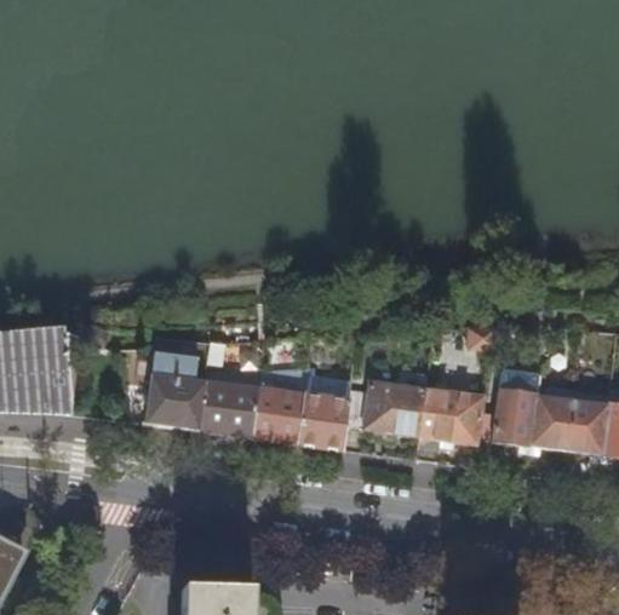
[(471,327),(471,344),(488,344),(493,344),(492,326),(471,327)]
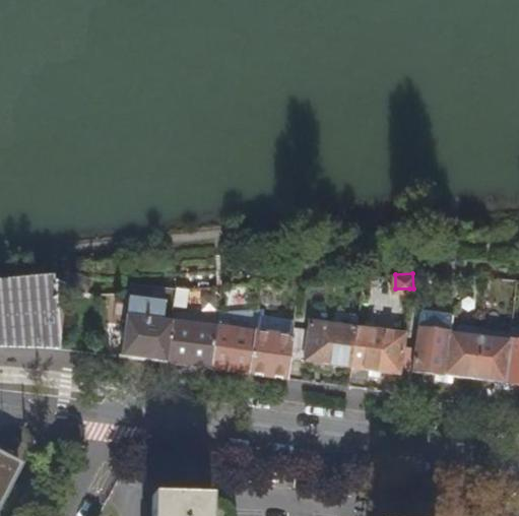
[(0,341),(57,344),(68,282),(47,274),(0,277),(0,341)]
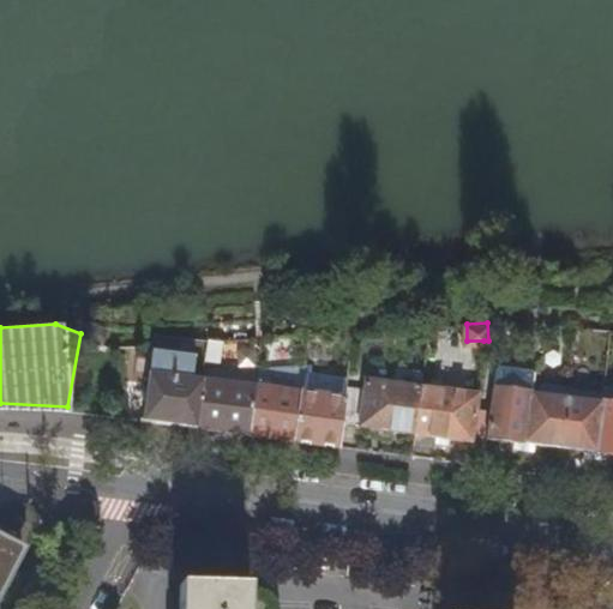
[(300,389),(302,369),(307,331),(262,333),(258,366),(293,365),(290,387),(300,389)]
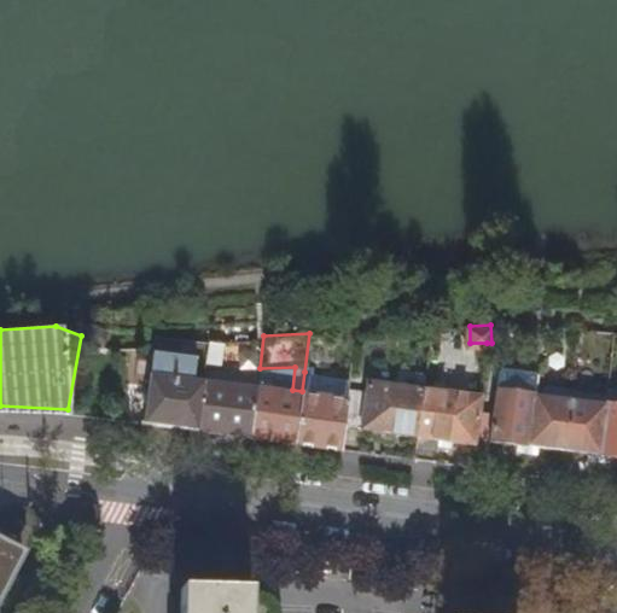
[(145,419),(197,425),(203,378),(203,372),(193,371),(195,355),(153,350),(145,419)]
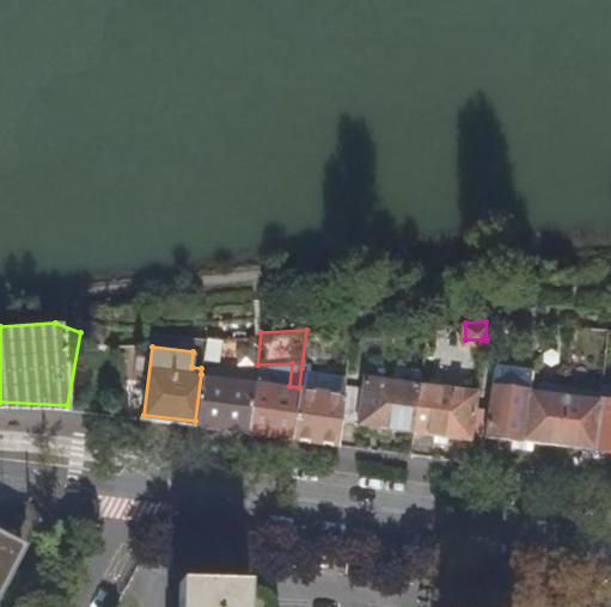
[(526,366),(537,367),(538,359),(527,357),(526,366)]
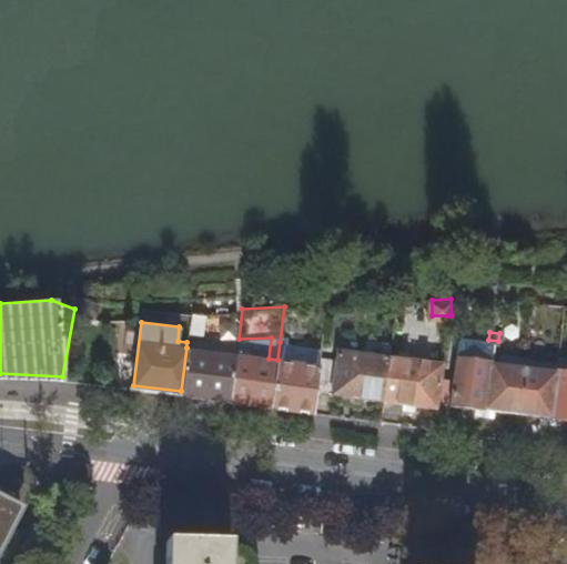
[(238,342),(188,335),(186,342),(186,348),(236,354),(238,342)]
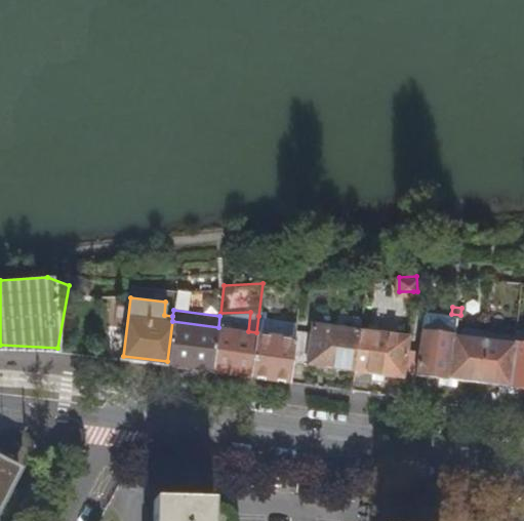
[(453,332),(458,332),(460,315),(451,314),(425,311),(416,372),(447,375),(453,332)]
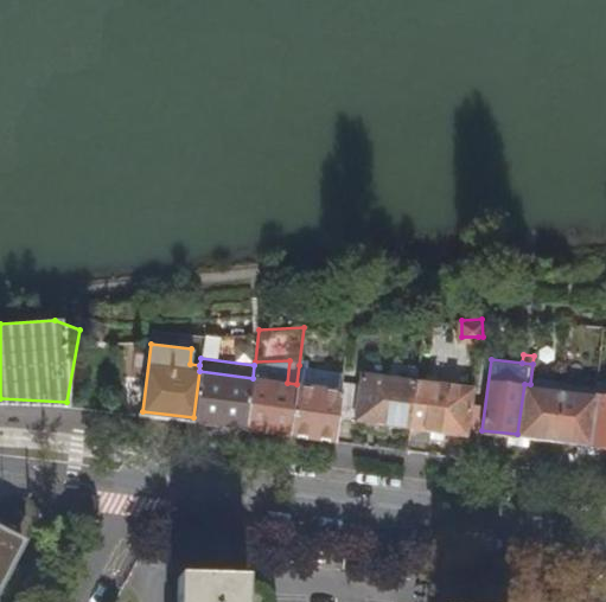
[(297,384),(340,390),(342,380),(343,370),(299,365),(297,384)]
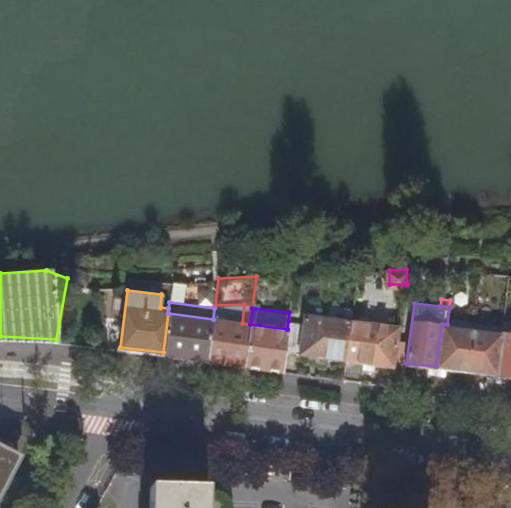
[(288,321),(287,329),(285,350),(346,358),(351,318),(305,312),(303,323),(288,321)]
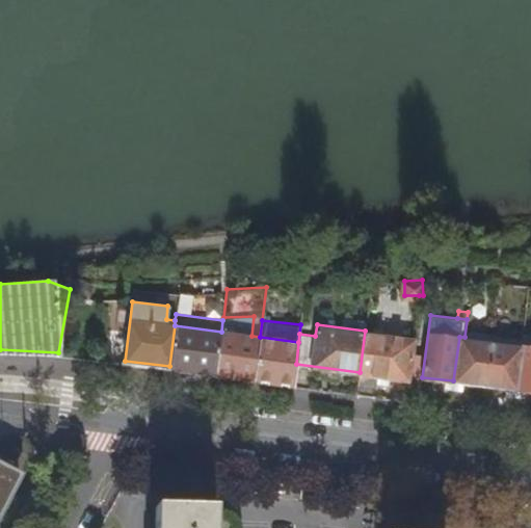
[(169,366),(216,373),(221,332),(175,325),(169,366)]
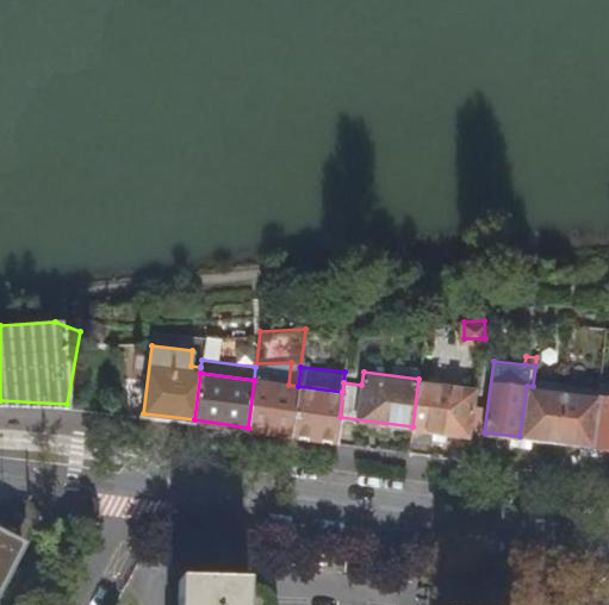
[(412,426),(468,434),(474,387),(418,379),(412,426)]
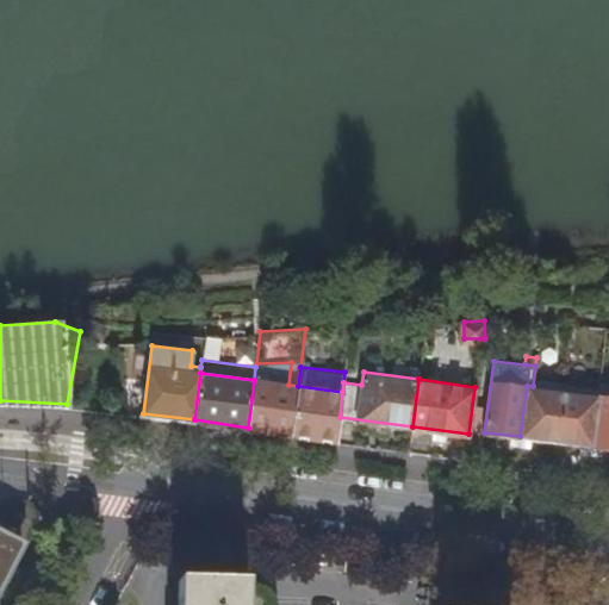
[(292,434),(298,386),(289,385),(254,380),(248,428),(292,434)]
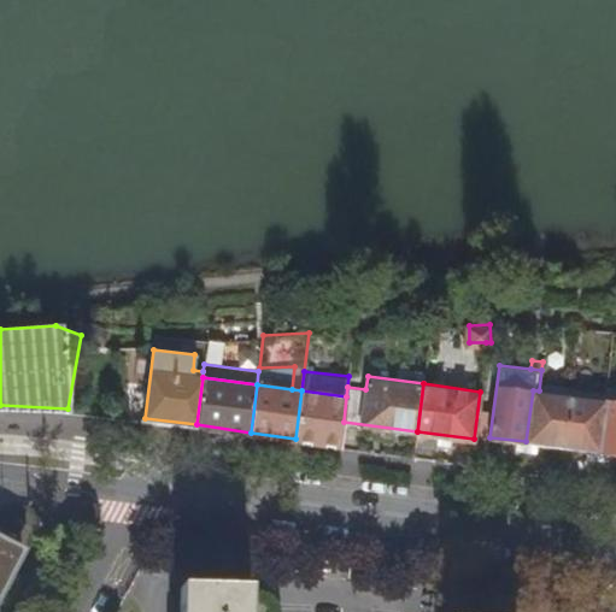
[(562,394),(539,390),(533,390),(526,441),(562,446),(569,388),(563,387),(562,394)]
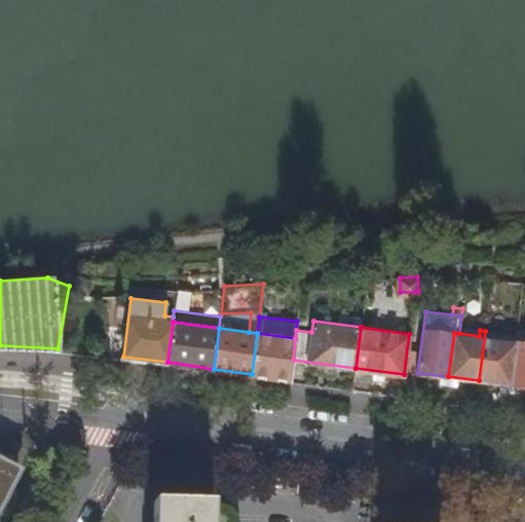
[(490,332),(485,331),(479,380),(510,384),(516,340),(489,337),(490,332)]
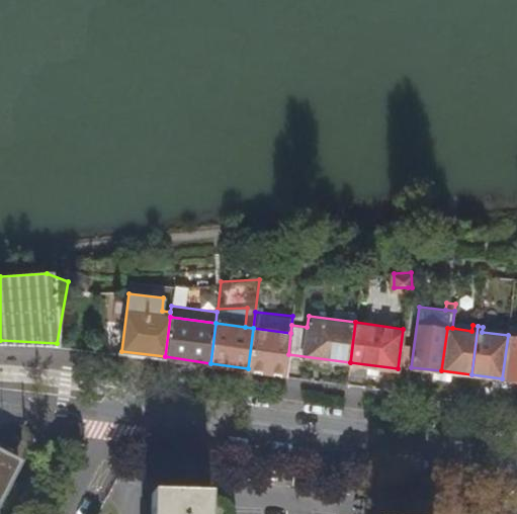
[(285,373),(288,354),(290,333),(253,328),(248,368),(285,373)]
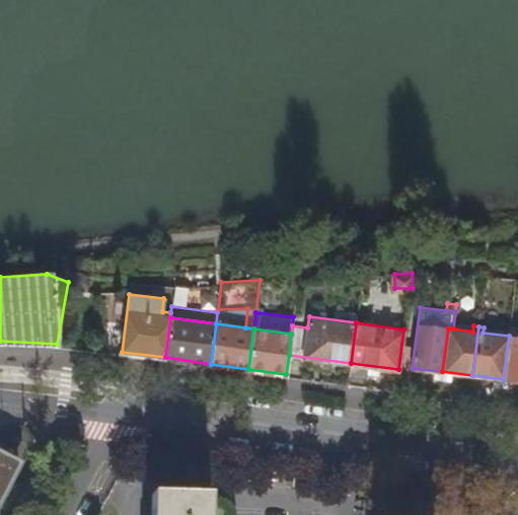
[(517,337),(509,336),(503,379),(517,380),(517,337)]
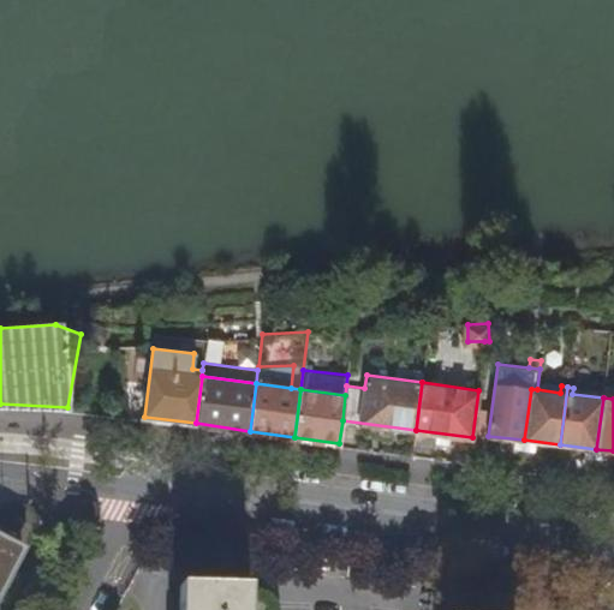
[(0,594),(19,557),(0,546),(0,594)]
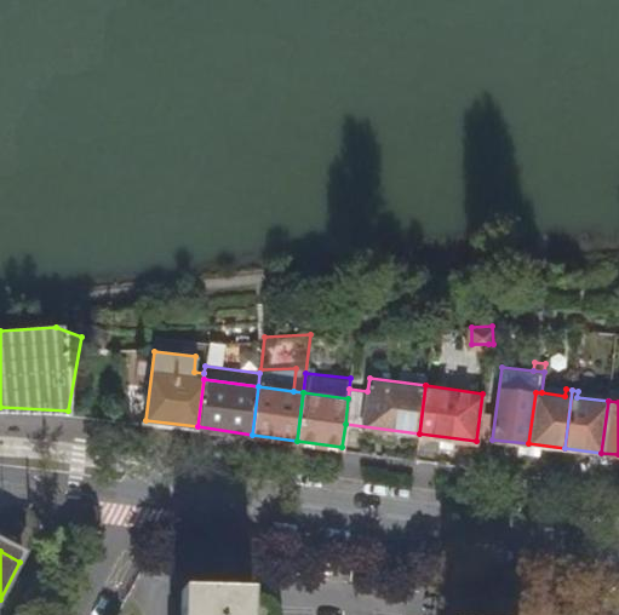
[(251,614),(253,592),(184,590),(183,614),(251,614)]
